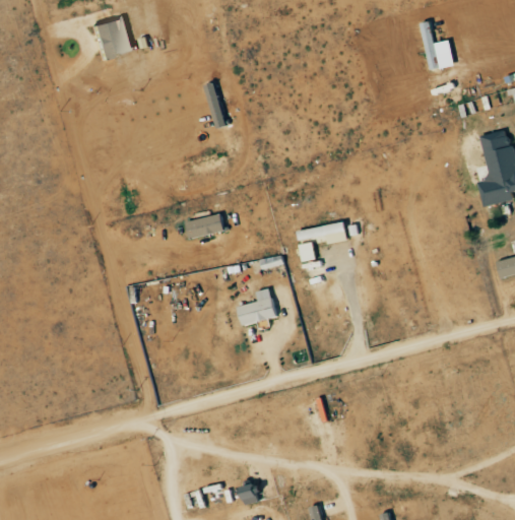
[(117,54),(108,19),(88,24),(98,59),(117,54)]
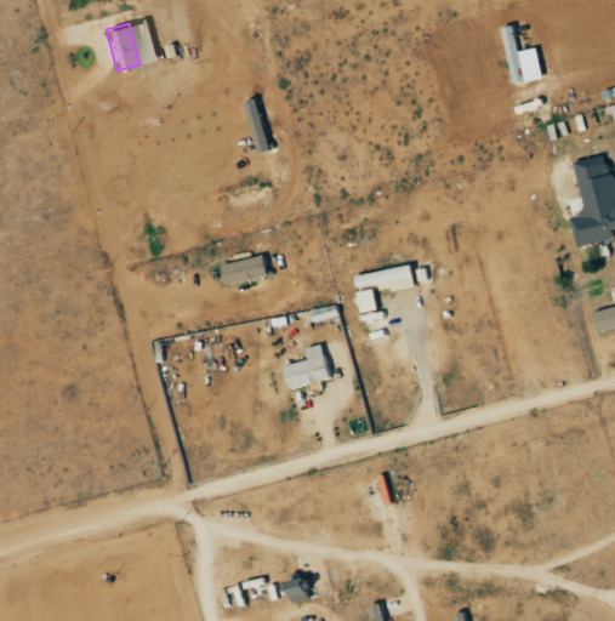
[(570,161),(582,214),(569,217),(576,246),(614,238),(613,231),(614,229),(614,189),(607,154),(570,161)]
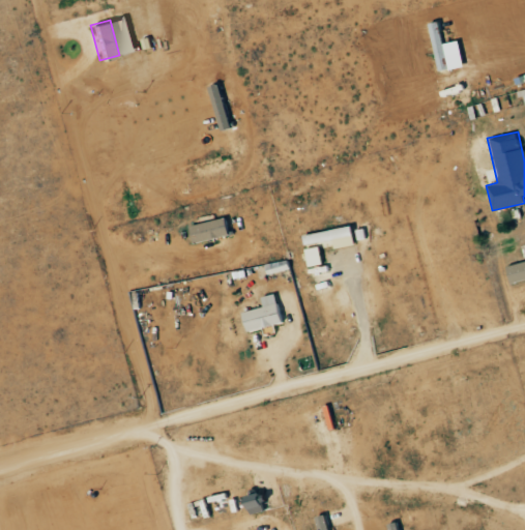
[(194,244),(228,235),(224,217),(188,227),(194,244)]
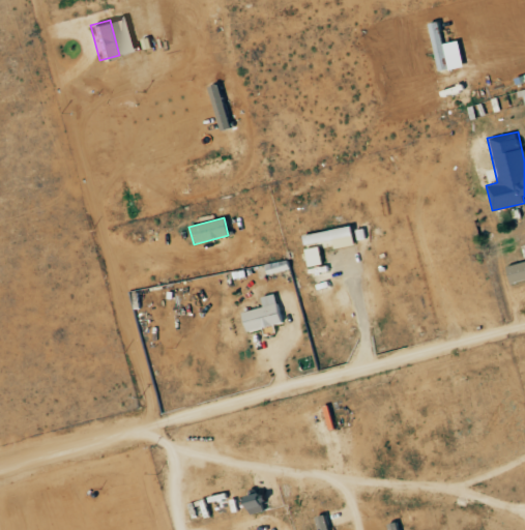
[(354,245),(351,226),(301,235),(308,266),(321,264),(317,244),(332,241),(334,248),(354,245)]
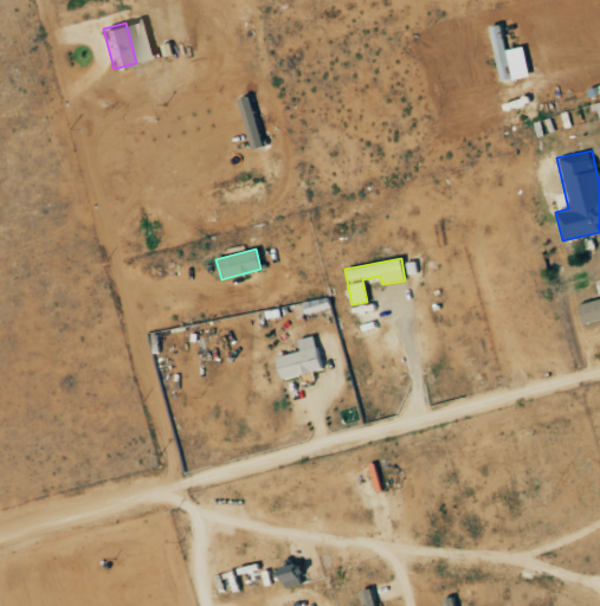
[(599,320),(599,298),(578,305),(582,324),(599,320)]
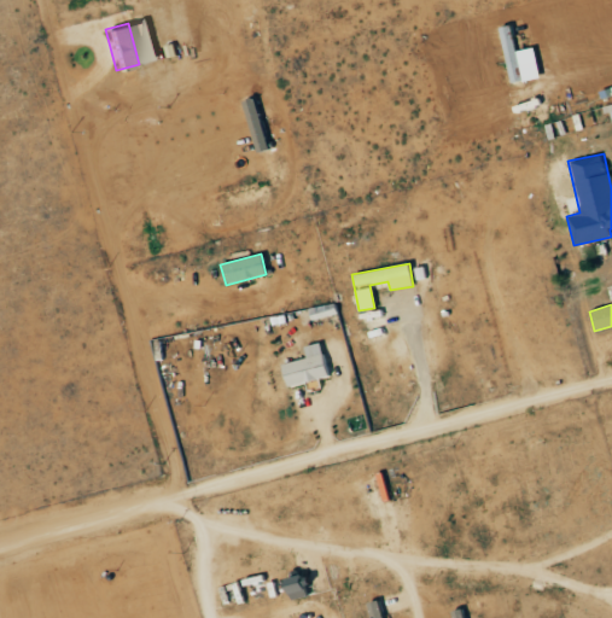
[(302,345),(306,359),(281,363),(286,386),(327,378),(320,342),(302,345)]
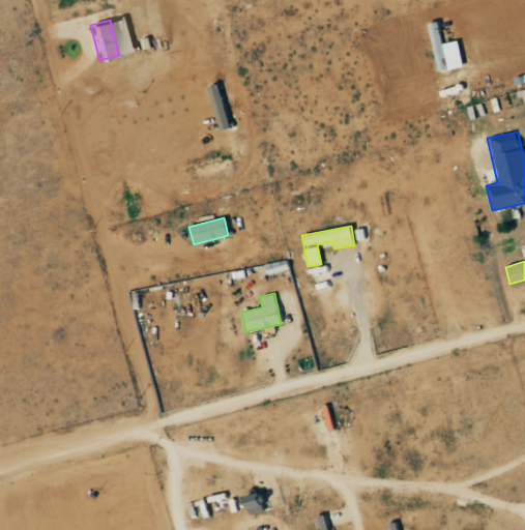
[(329,529),(327,514),(316,517),(318,529),(329,529)]
